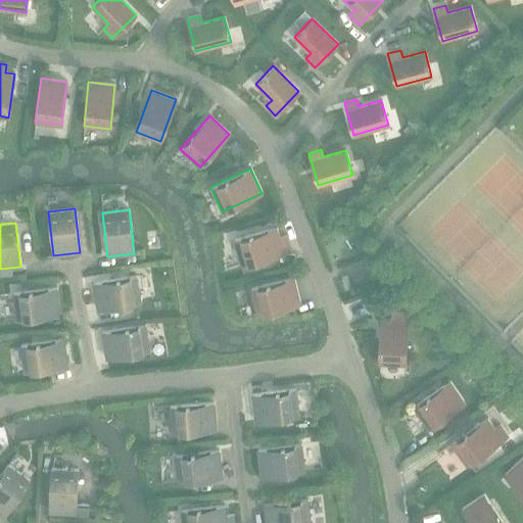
[(234,239),(241,266),(283,253),(276,228),(234,239)]
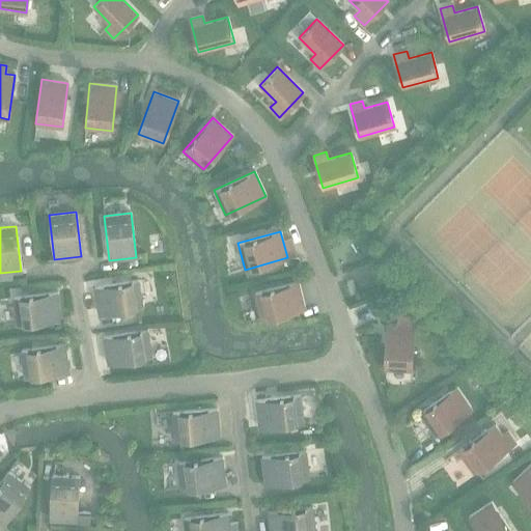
[(94,287),(99,313),(143,306),(138,280),(94,287)]
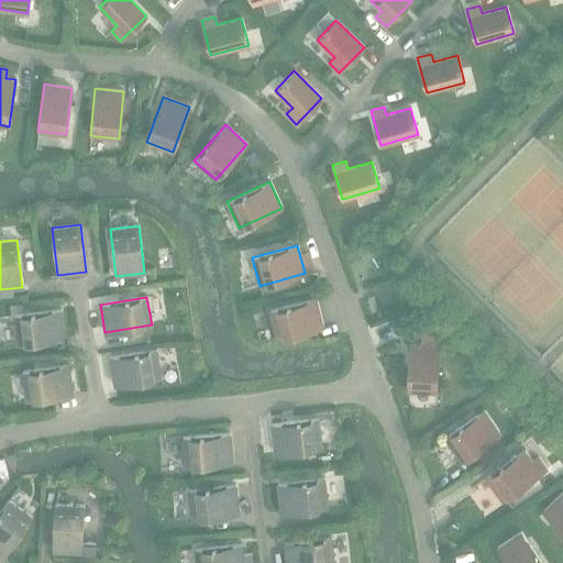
[(269,310),(277,339),(323,327),(316,299),(269,310)]
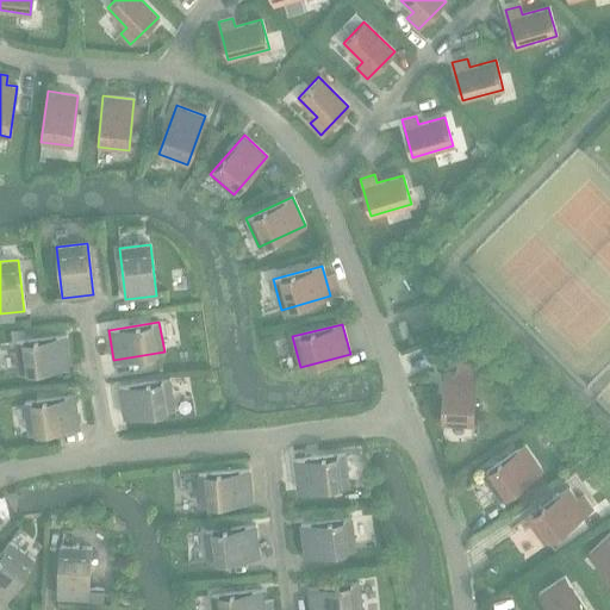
[(14,342),(19,372),(70,366),(66,335),(14,342)]
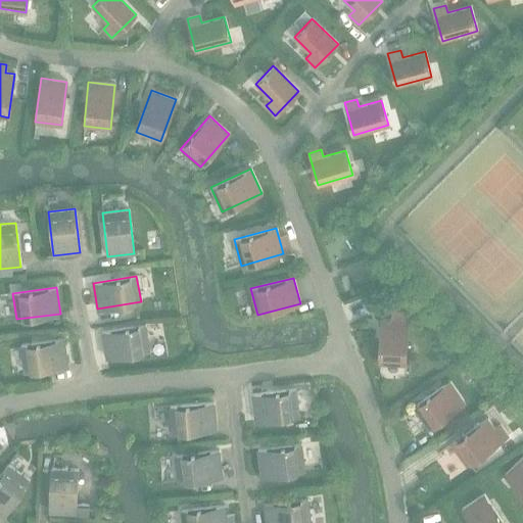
[(378,363),(405,365),(408,321),(381,319),(378,363)]
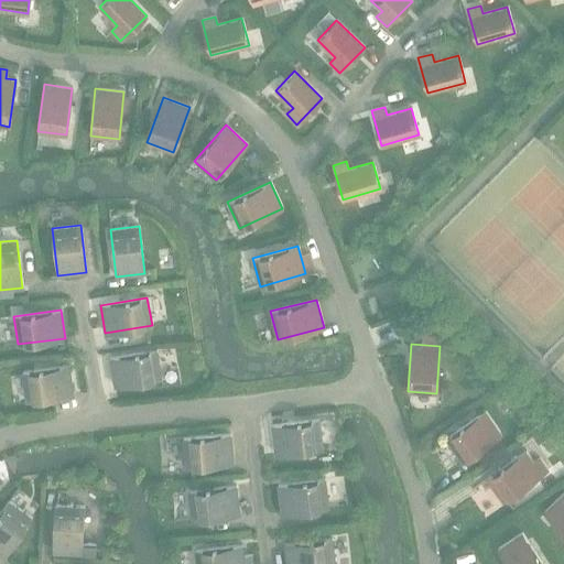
[(109,357),(115,386),(161,378),(156,349),(109,357)]
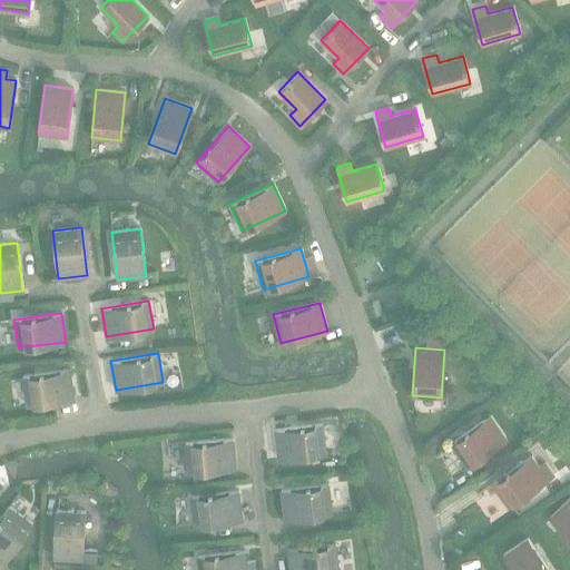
[(22,376),(26,405),(74,397),(69,369),(22,376)]
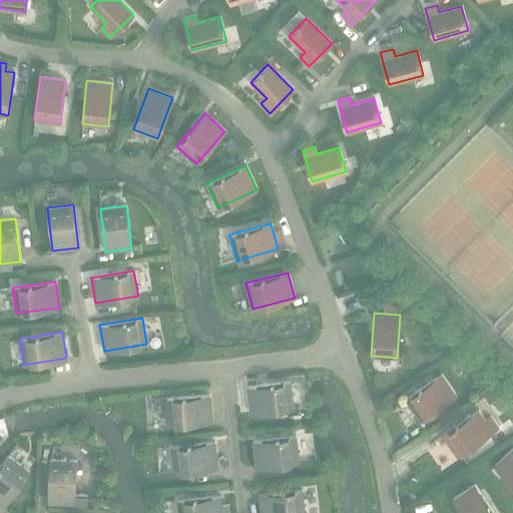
[(405,399),(420,420),(456,396),(441,374),(405,399)]
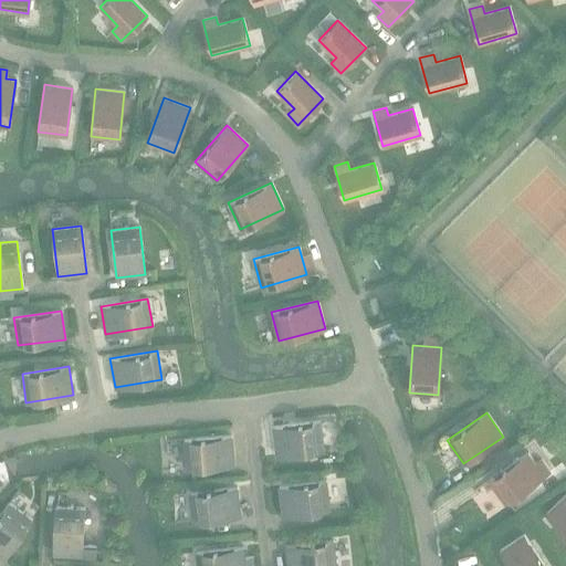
[(272,427),(276,456),(323,449),(320,420),(272,427)]
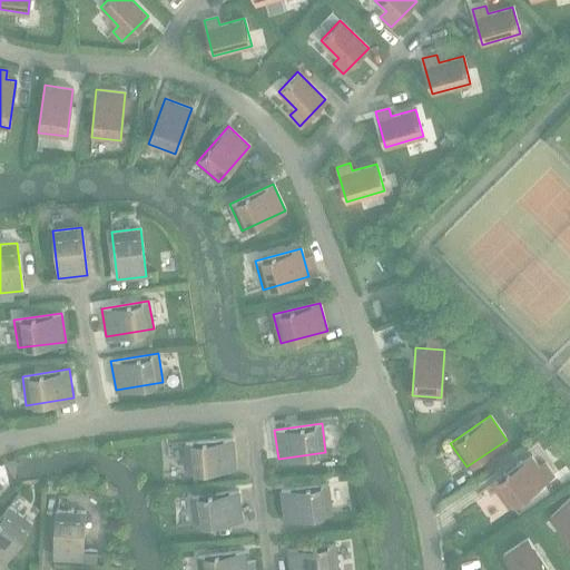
[(185,443),(187,472),(235,468),(233,439),(185,443)]
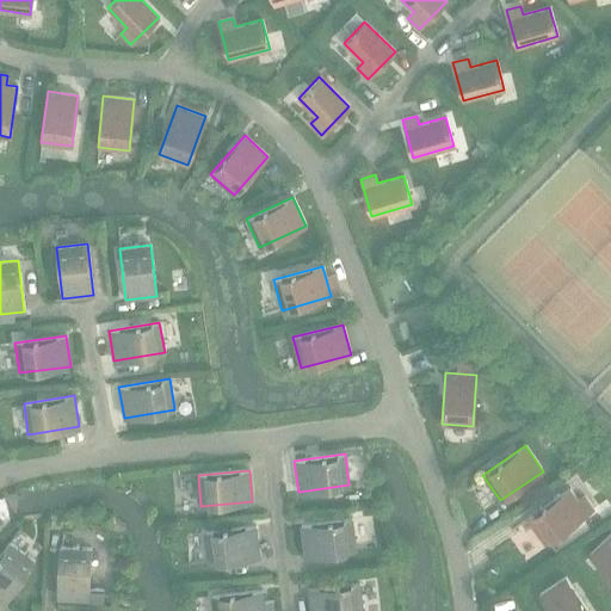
[(585,494),(576,500),(569,488),(526,518),(544,543),(594,508),(585,494)]
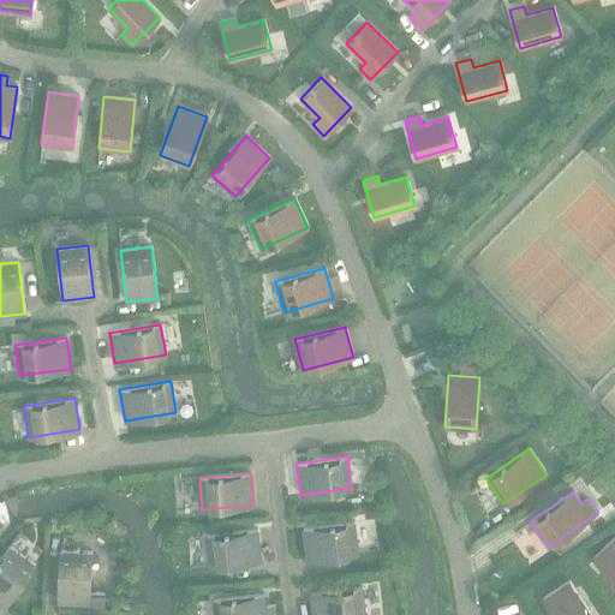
[(303,529),(306,560),(358,553),(353,521),(303,529)]
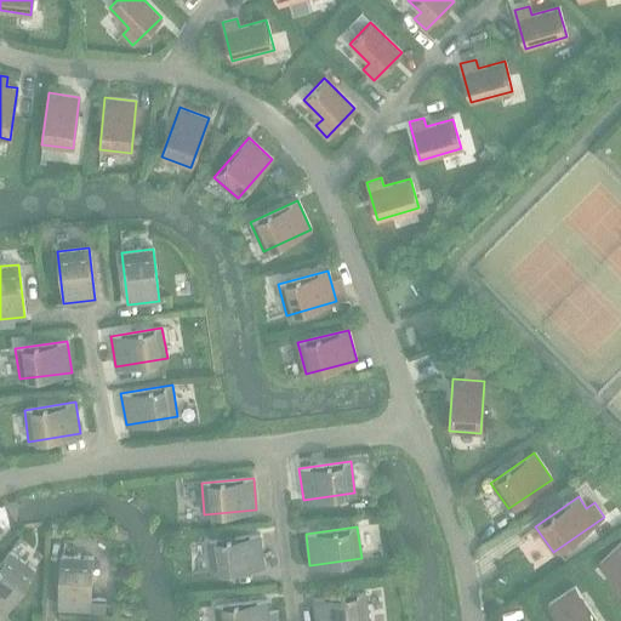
[(208,541),(211,571),(263,565),(260,534),(208,541)]
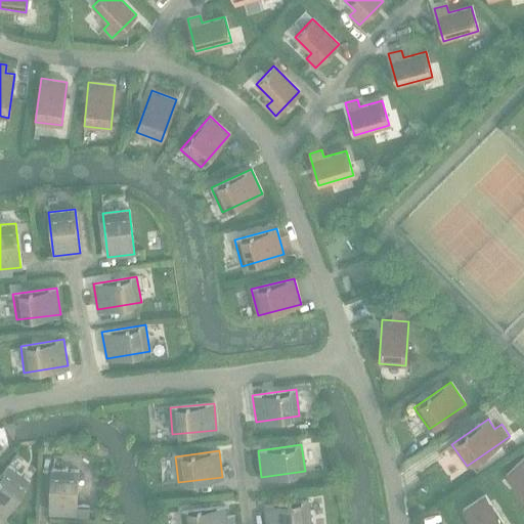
[(523,456),(505,476),(523,494),(523,456)]
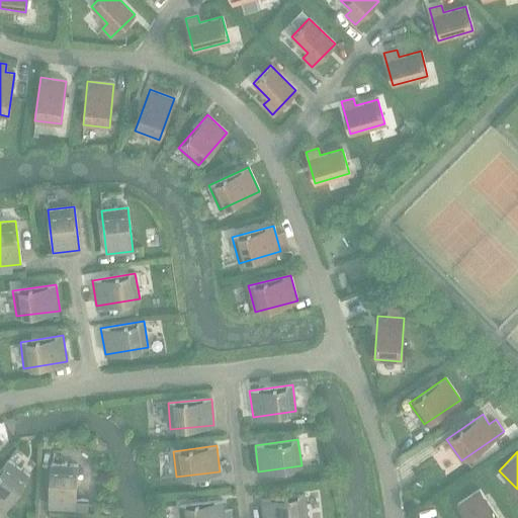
[(0,469),(0,508),(3,511),(28,476),(7,459),(0,469)]
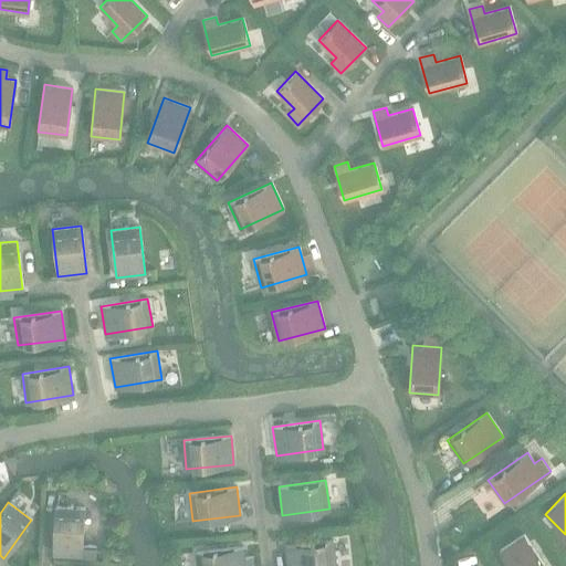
[(53,554),(82,556),(84,507),(55,506),(53,554)]
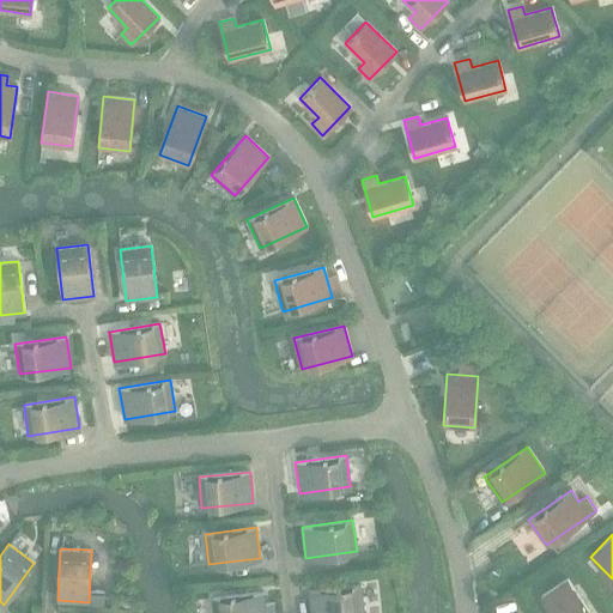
[(540,596),(551,612),(589,612),(566,578),(540,596)]
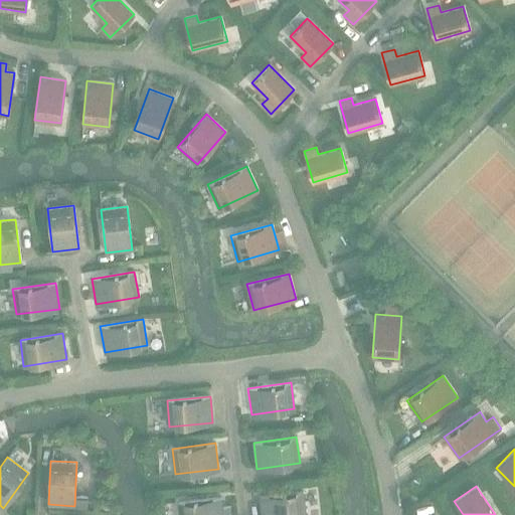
[(260,496),(262,514),(305,514),(303,491),(260,496)]
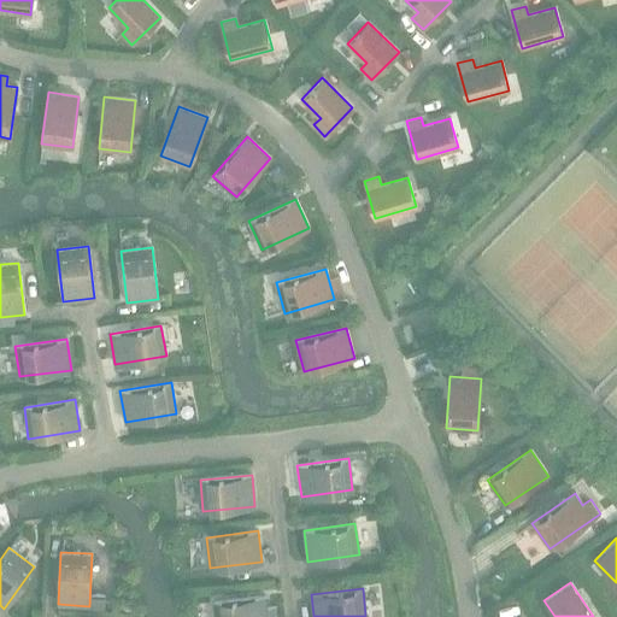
[(213,601),(215,616),(266,616),(265,597),(213,601)]
